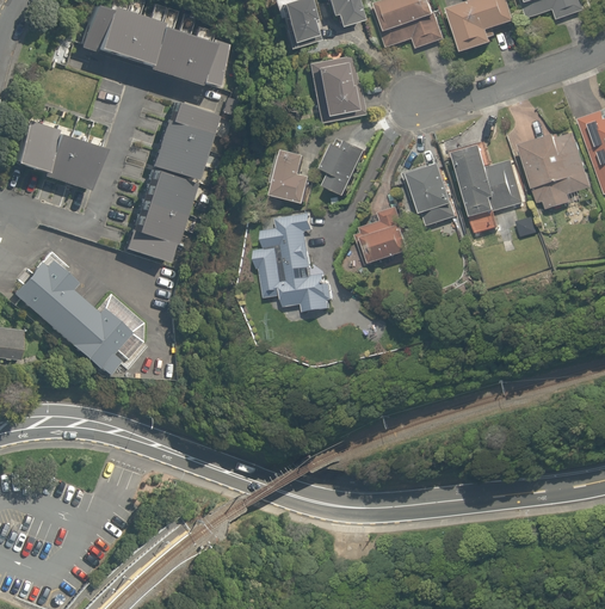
[(230,26),(146,0),(112,0),(99,43),(215,79),(230,26)]
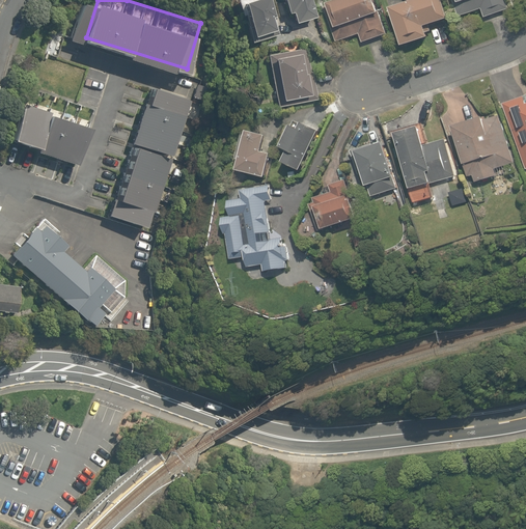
[(275,19),(269,0),(254,0),(244,3),(255,39),(275,33),(271,20),(275,19)]
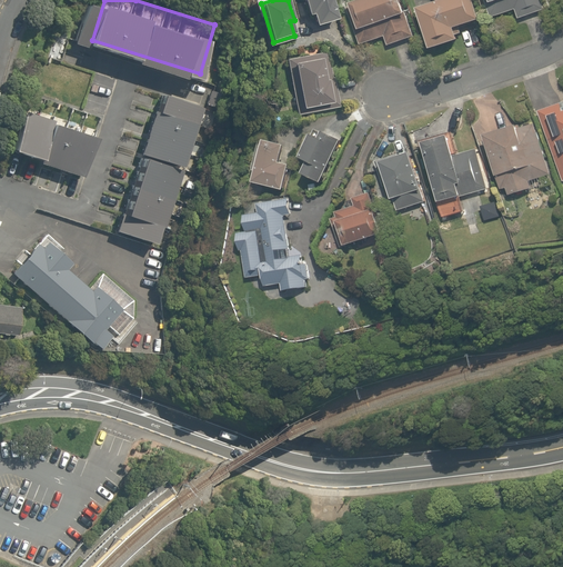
[(315,26),(338,19),(332,0),(302,0),(307,15),(311,13),(315,26)]
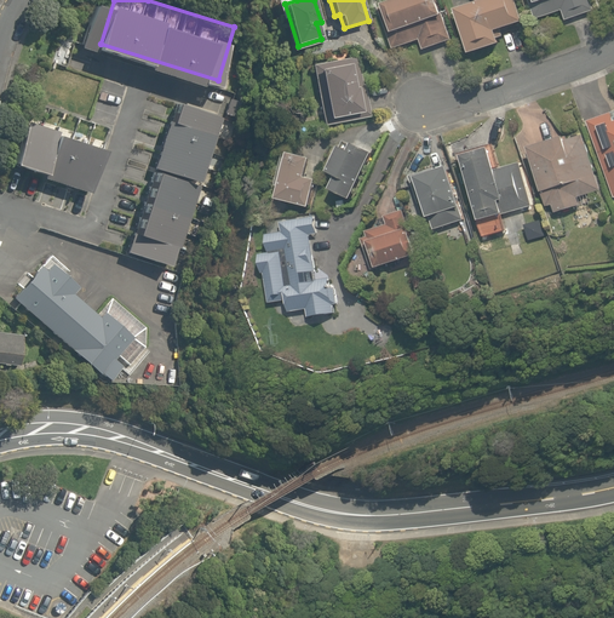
[(395,0),(378,6),(391,49),(417,40),(419,50),(452,39),(439,0),(395,0)]
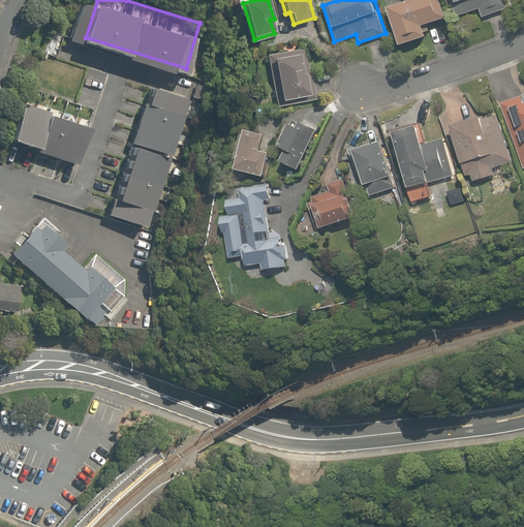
[(447,21),(439,0),(405,0),(406,1),(388,7),(401,49),(430,39),(427,27),(447,21)]
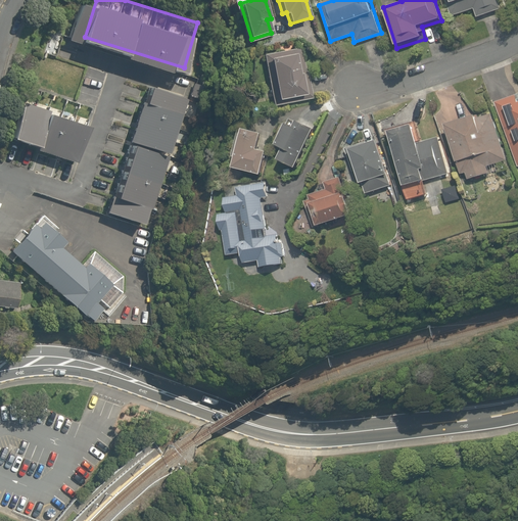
[(444,0),(452,16),(471,9),(474,18),(503,7),(500,0),(444,0)]
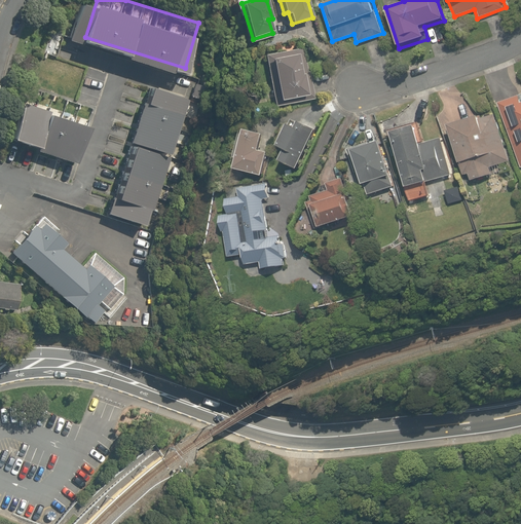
[(301,44),(261,51),(272,106),(311,99),(301,44)]
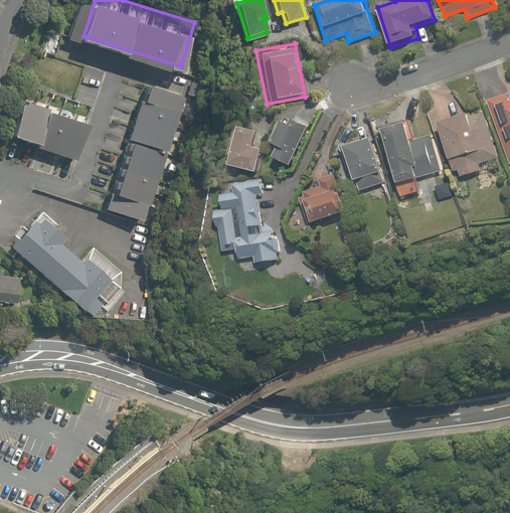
[(178,99),(138,88),(105,202),(145,213),(178,99)]
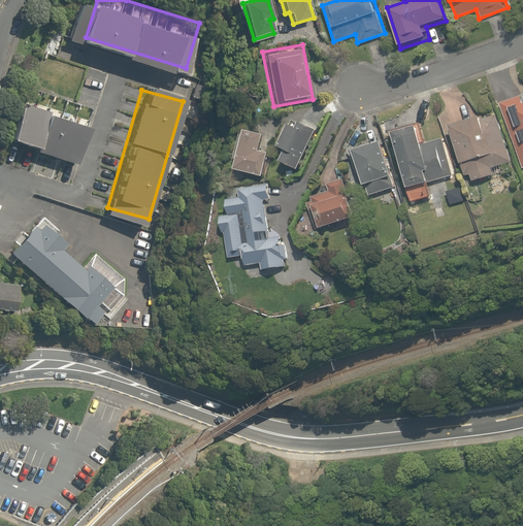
[(522,93),(497,102),(520,168),(522,167),(522,93)]
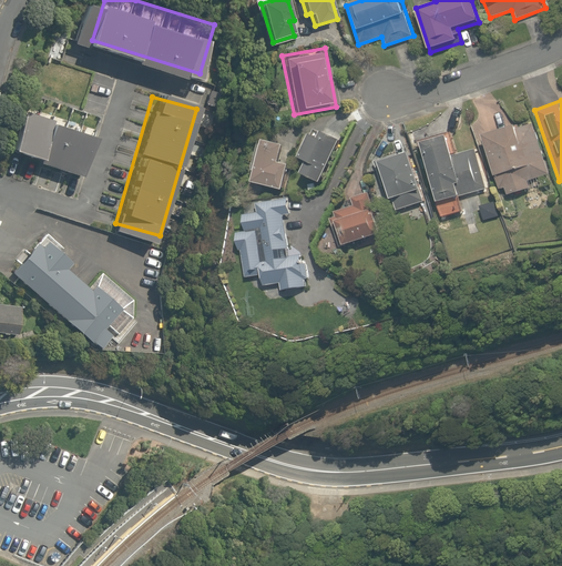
[(44,118),(17,109),(3,147),(33,155),(32,160),(72,173),(84,134),(43,121),(44,118)]
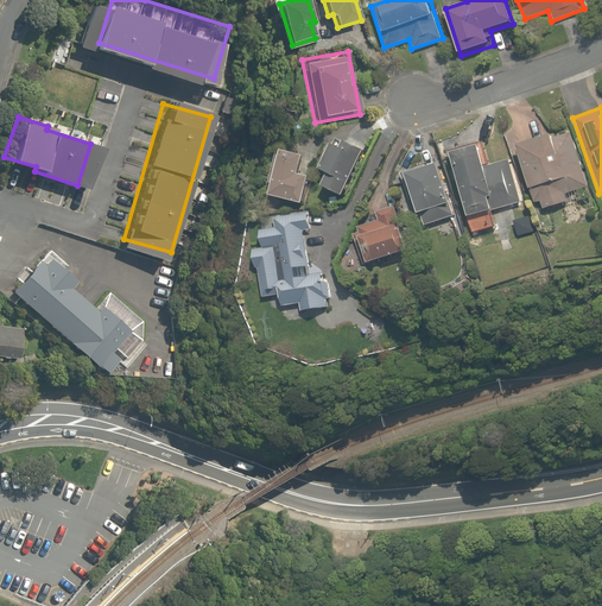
[(565,195),(585,188),(569,131),(519,145),(537,203),(542,202),(544,212),(568,204),(565,195)]
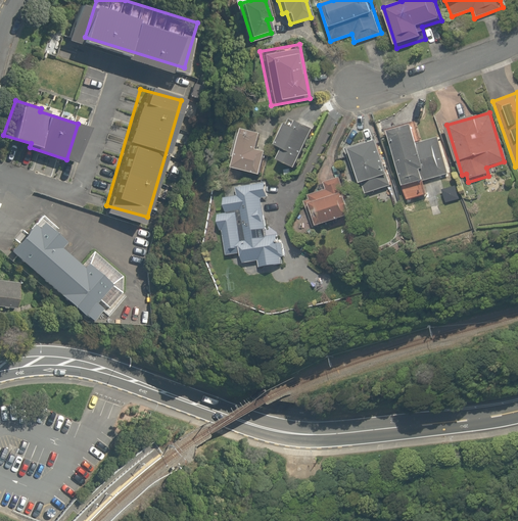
[(421,140),(415,122),(383,132),(402,191),(428,183),(427,179),(446,173),(435,136),(421,140)]
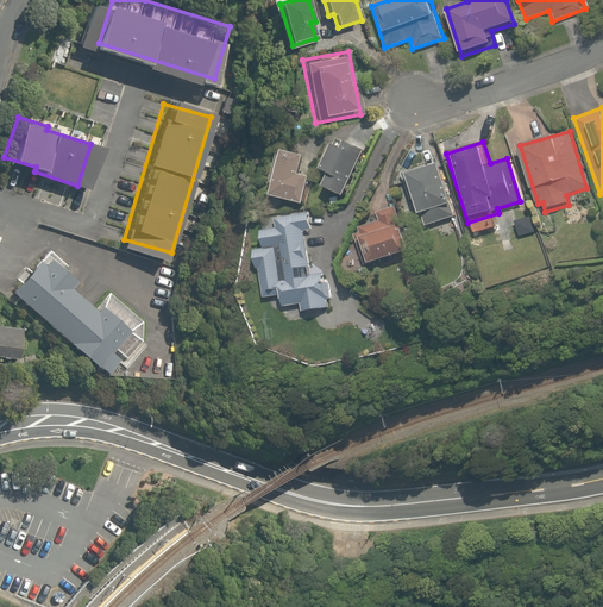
[(344,195),(366,152),(349,143),(345,151),(333,146),(321,169),(331,174),(325,186),(344,195)]
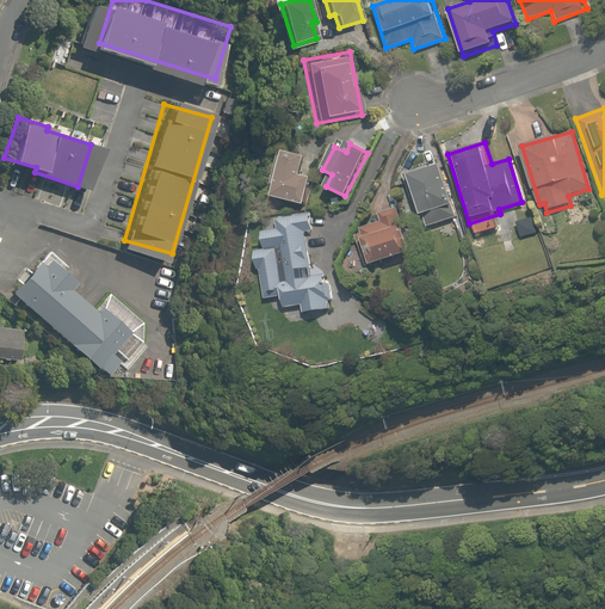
[(303,176),(308,154),(281,148),(272,183),(279,185),(277,200),(307,205),(313,177),(303,176)]
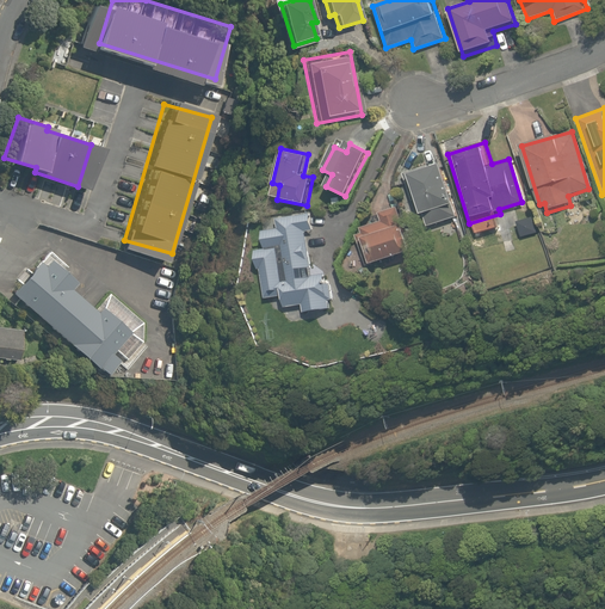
[(437,155),(397,172),(421,228),(460,211),(437,155)]
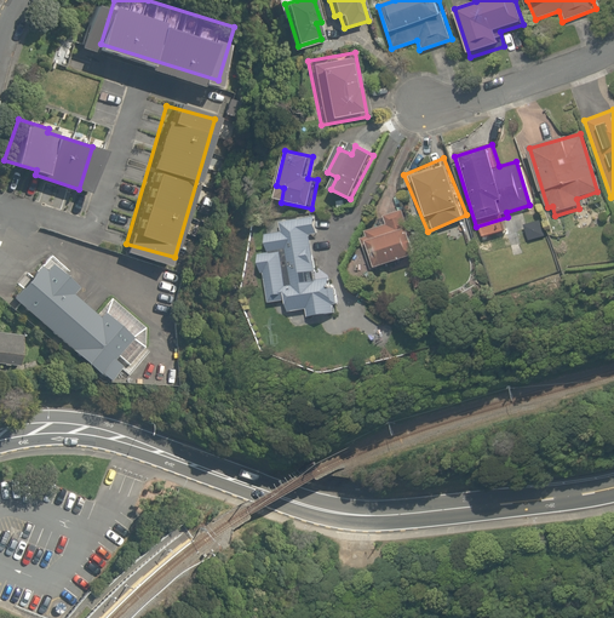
[(383,223),(355,232),(369,274),(419,256),(401,206),(379,213),(383,223)]
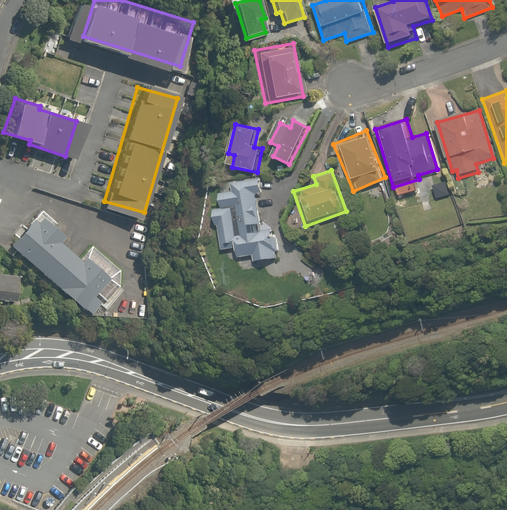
[(259,219),(255,188),(266,186),(264,173),(229,178),(230,190),(217,192),(219,209),(213,210),(219,253),(235,250),(236,257),(251,255),(253,265),(277,262),(271,218),(259,219)]
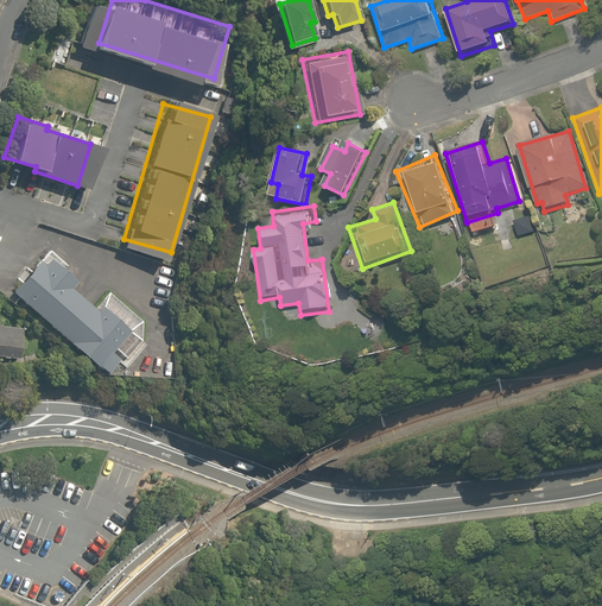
[(115,301),(14,234),(0,256),(0,277),(90,338),(115,301)]
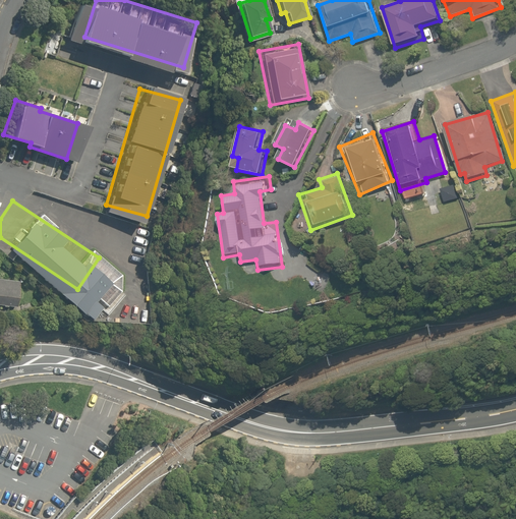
[(0,311),(10,313),(14,288),(0,285),(0,311)]
